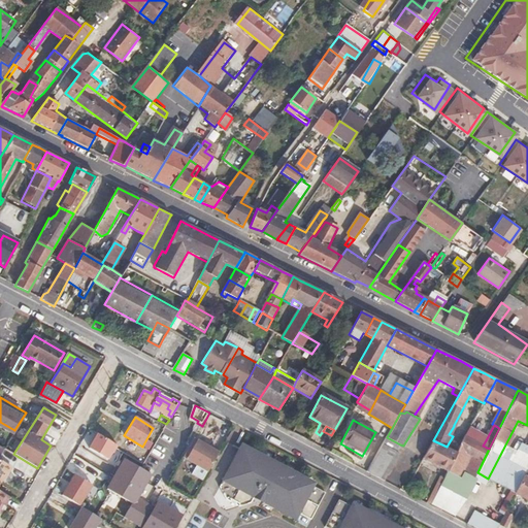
[(483,446),(486,440),(468,431),(466,436),(483,446)]
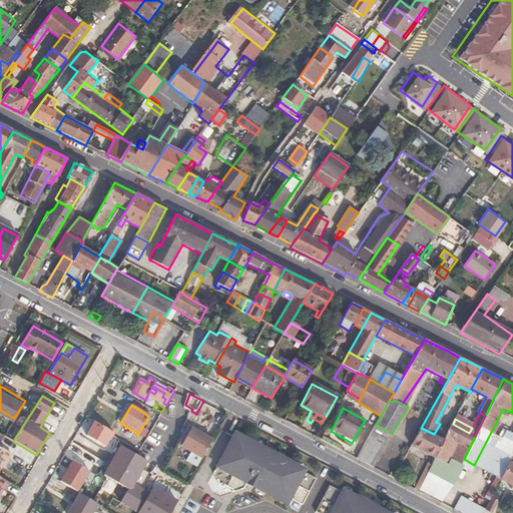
[(459,467),(464,459),(475,436),(469,433),(453,424),(444,440),(435,458),(447,464),(450,459),(457,462),(456,465),(459,467)]
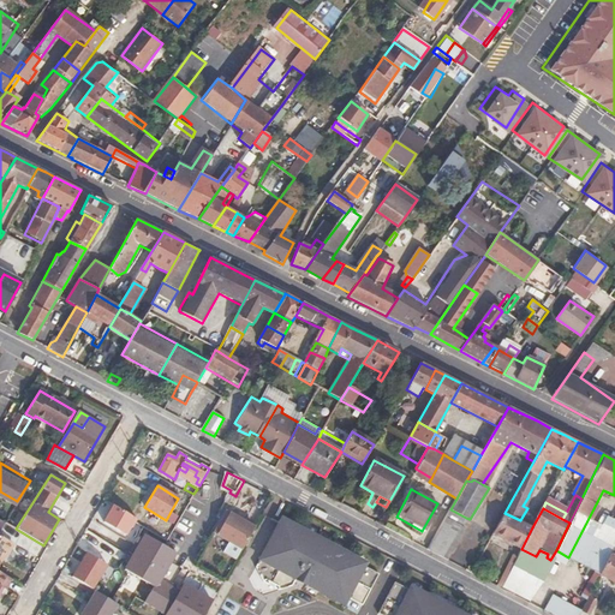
[(466,518),(451,509),(440,526),(460,537),(465,530),(461,527),(466,518)]
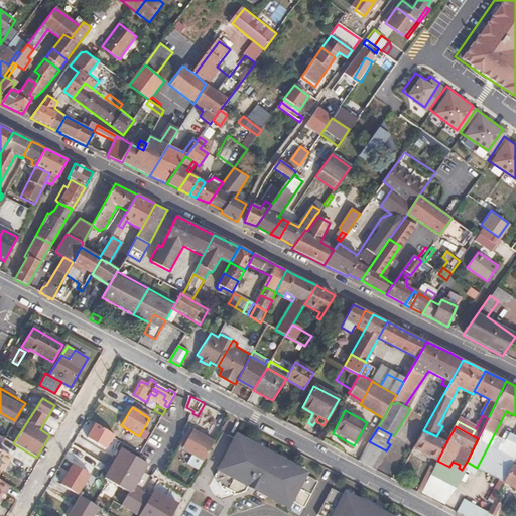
[(203,461),(214,441),(192,428),(181,447),(203,461)]
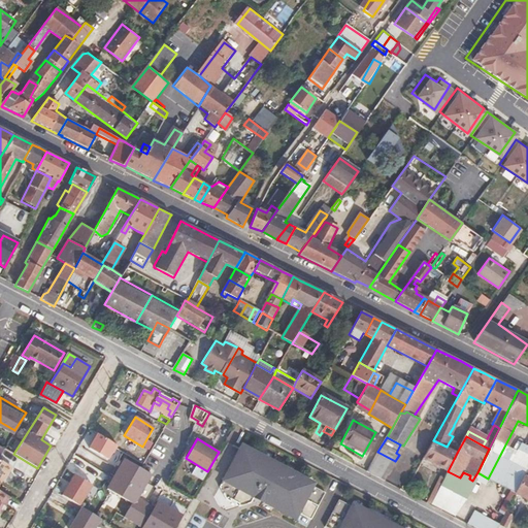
[(126,443),(121,440),(118,447),(107,441),(101,453),(110,459),(108,461),(113,464),(126,443)]
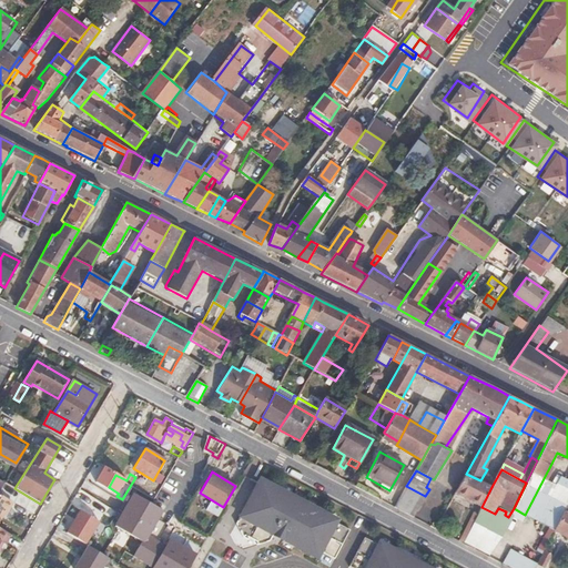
[(480,480),(466,474),(455,493),(482,507),(492,487),(480,480)]
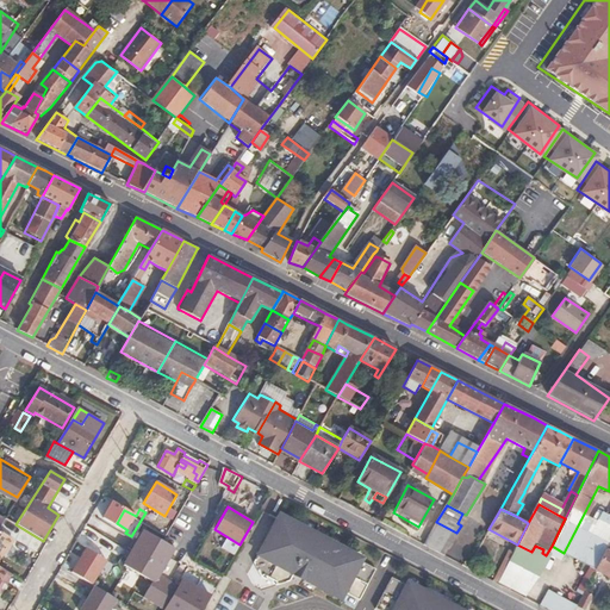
[(362,560),(343,551),(344,548),(294,522),(293,524),(278,516),(254,562),(261,577),(277,585),(290,580),(293,573),(331,593),(332,591),(343,597),(346,592),(360,599),(377,568),(361,561),(362,560)]
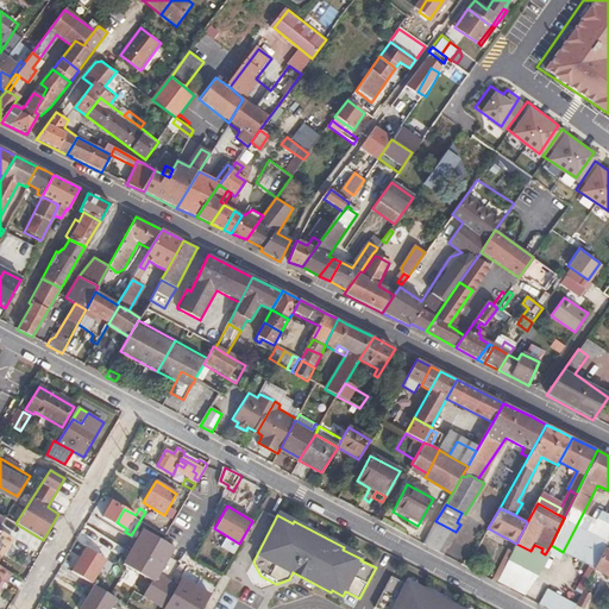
[(456,532),(435,521),(431,531),(424,544),(443,554),(456,532)]
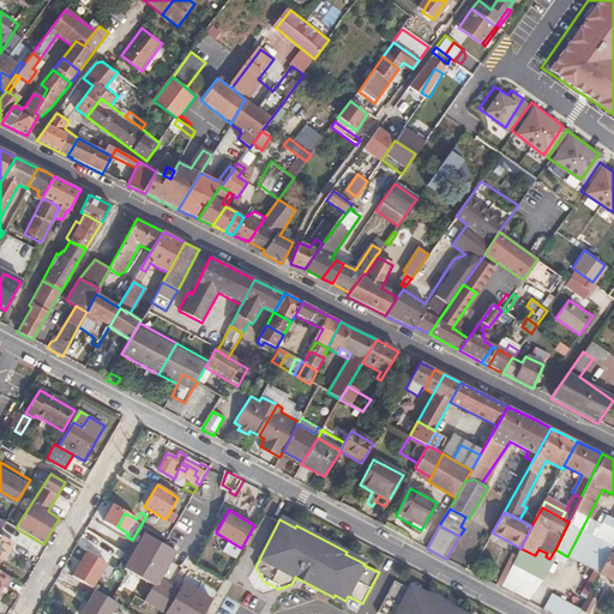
[(0,560),(6,551),(10,551),(12,546),(12,542),(0,535),(0,560)]
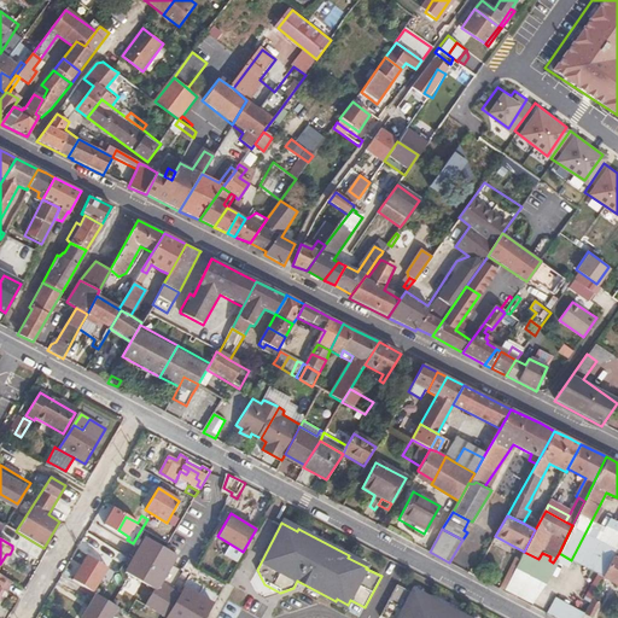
[(130,576),(144,583),(164,549),(145,538),(124,572),(130,576)]
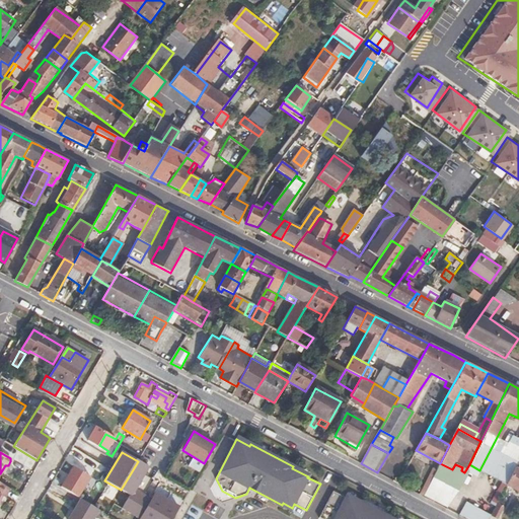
[(164,476),(138,461),(121,490),(131,496),(128,502),(144,512),(164,476)]
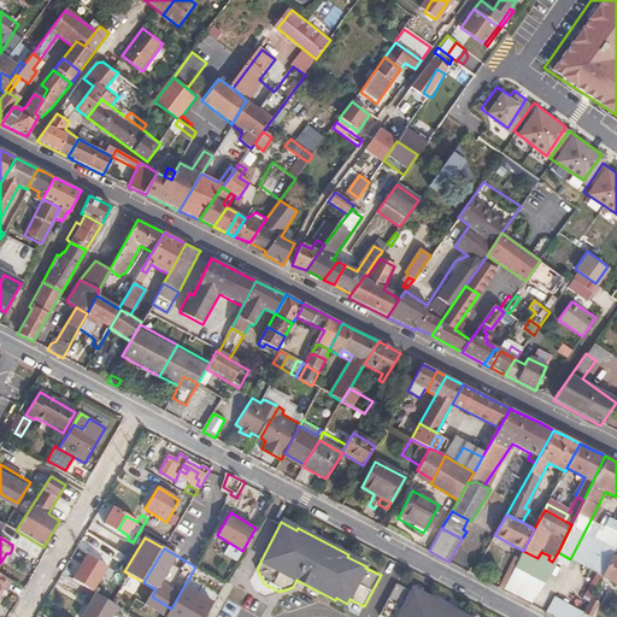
[(616,583),(616,557),(612,556),(609,563),(606,569),(601,576),(616,583)]
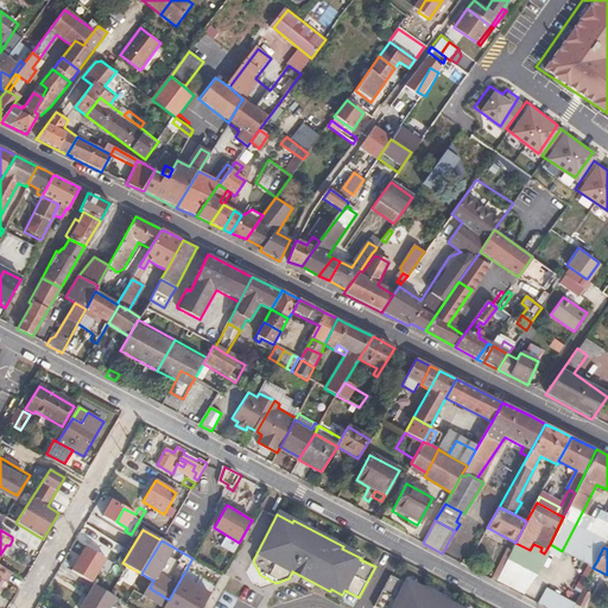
[(512,550),(508,549),(491,578),(495,581),(504,564),(512,550)]
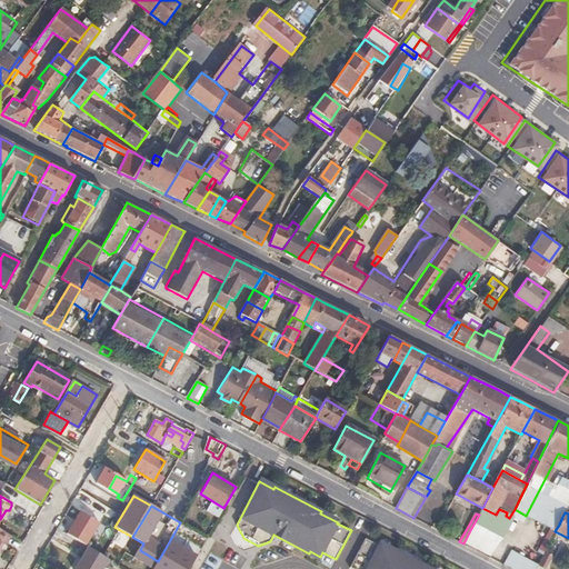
[(555,531),(559,525),(556,523),(539,513),(535,520),(555,531)]
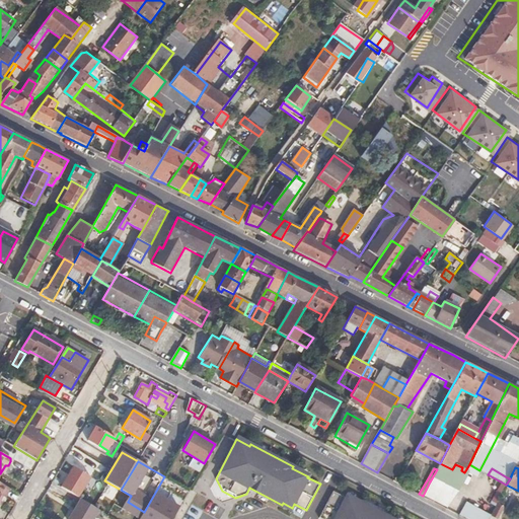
[(109,484),(104,480),(101,488),(105,491),(108,486),(109,484)]
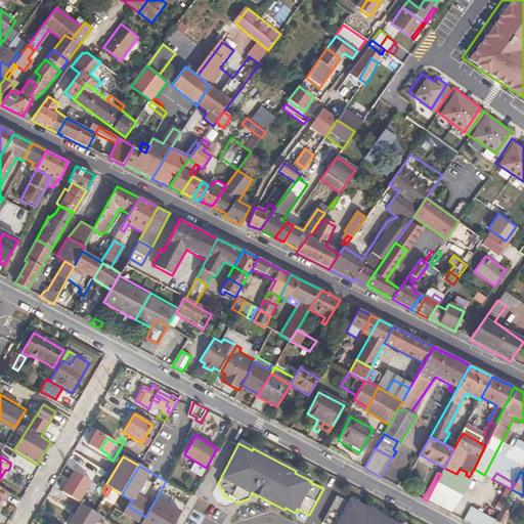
[(0,486),(0,498),(0,499),(3,500),(5,501),(10,492),(0,486)]
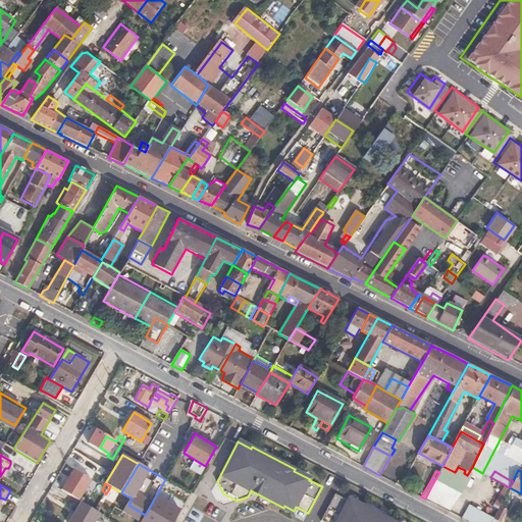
[(396,521),(392,520),(393,518),(366,503),(364,506),(349,498),(348,501),(335,494),(321,521),(322,521),(396,521)]
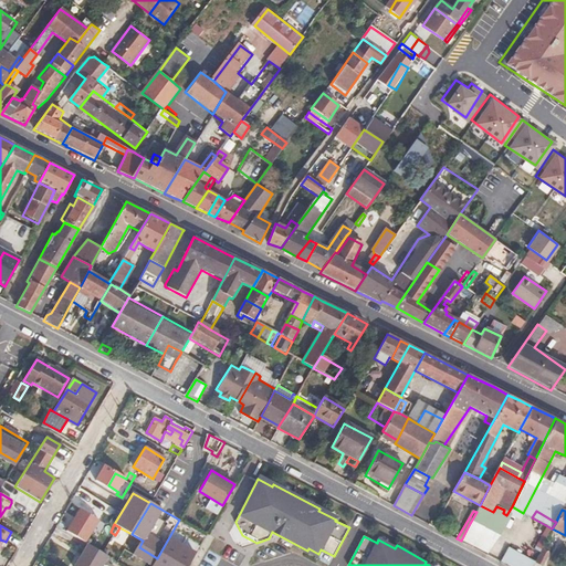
[(90,565),(96,557),(82,548),(71,565),(90,565)]
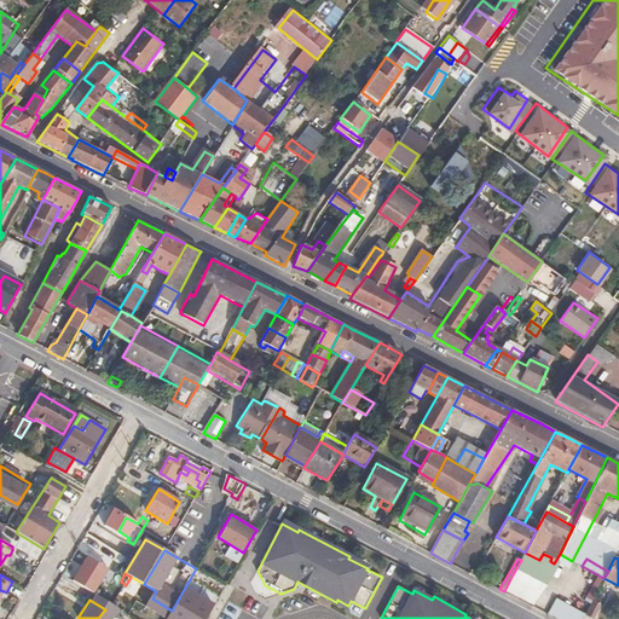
[(583,618),(585,615),(556,600),(548,614),(556,618),(583,618)]
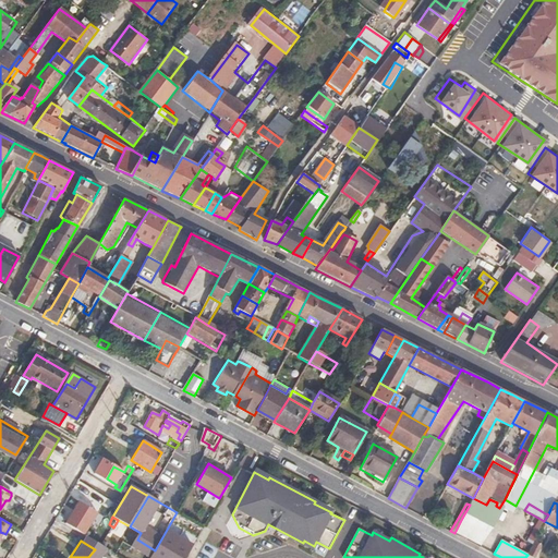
[(542,544),(534,541),(532,546),(529,552),(536,555),(542,544)]
